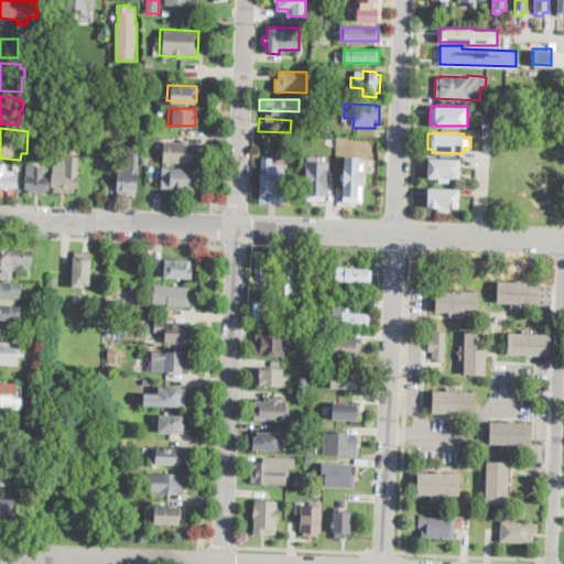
[(161,140),(160,162),(194,163),(194,141),(161,140)]
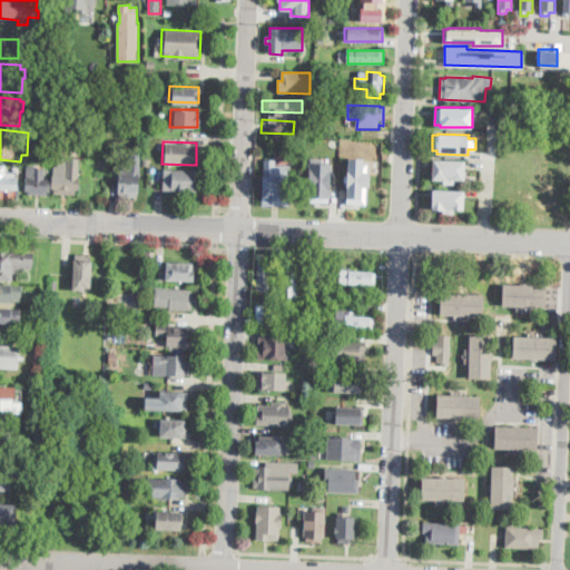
[(80,158),(78,192),(76,192),(76,195),(55,194),(55,189),(51,189),(53,163),(58,163),(58,157),(80,158)]
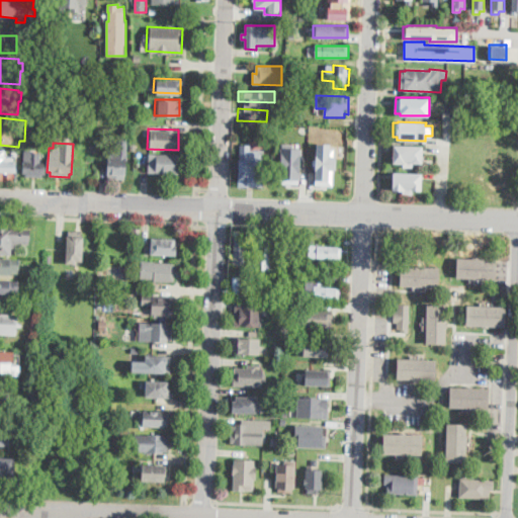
[(318,143),(317,184),(334,185),(334,169),(337,169),(337,156),(334,156),(334,148),(331,148),(331,144),(318,143)]
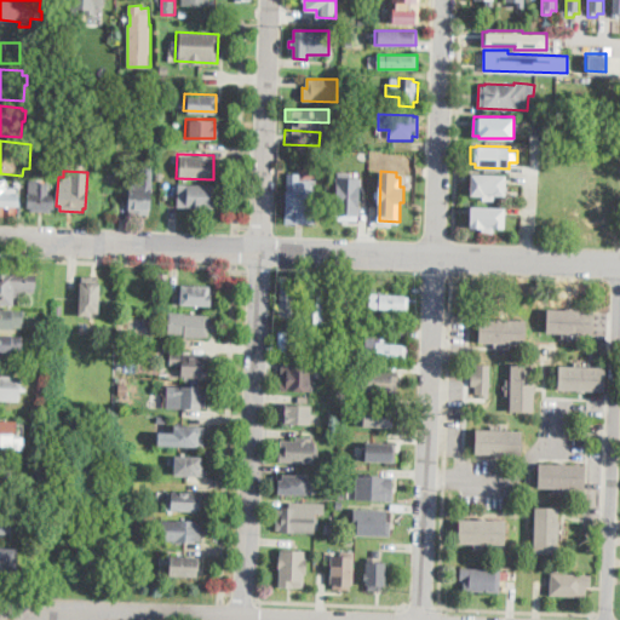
[(300,173),(300,179),(303,179),(303,188),(315,187),(316,224),(283,225),(283,191),(288,191),(288,173),(300,173)]
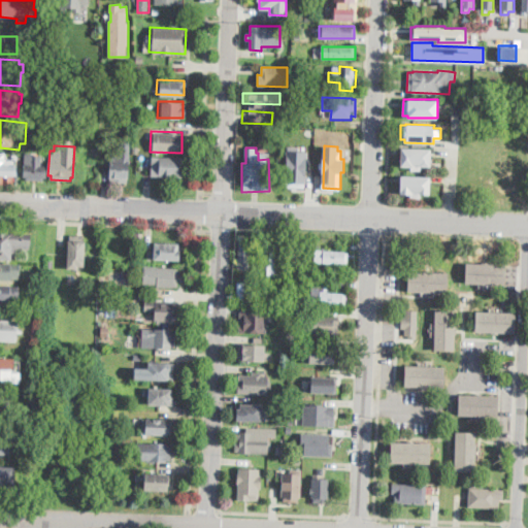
[(431,147),(430,166),(421,166),(421,169),(411,168),(411,166),(401,165),(401,147),(431,147)]
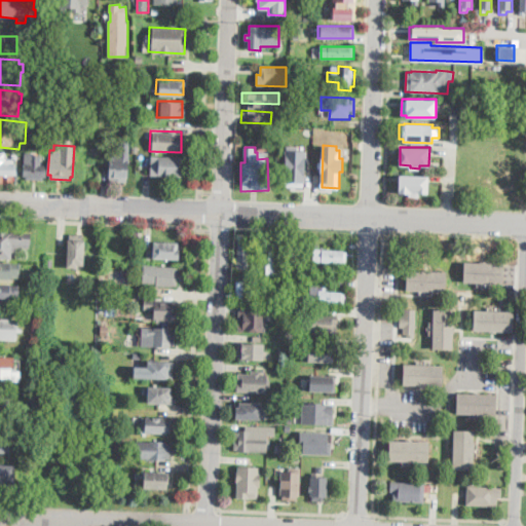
[(305,154),(304,183),(286,182),(287,153),(305,154)]
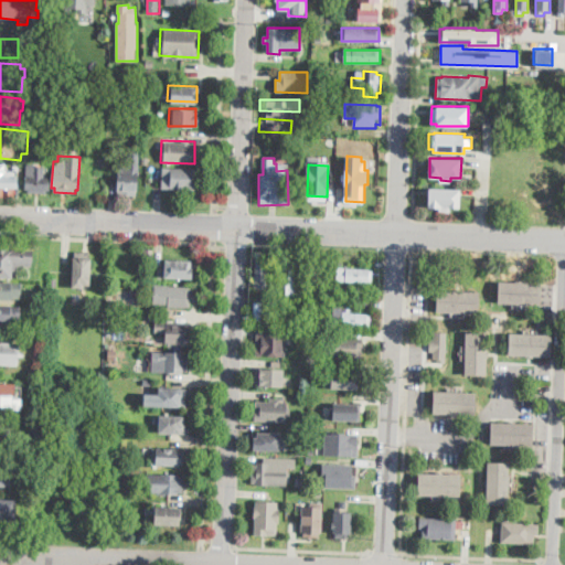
[(50,178),(50,194),(28,193),(28,191),(25,191),(27,166),(34,166),(34,167),(45,167),(45,178),(50,178)]
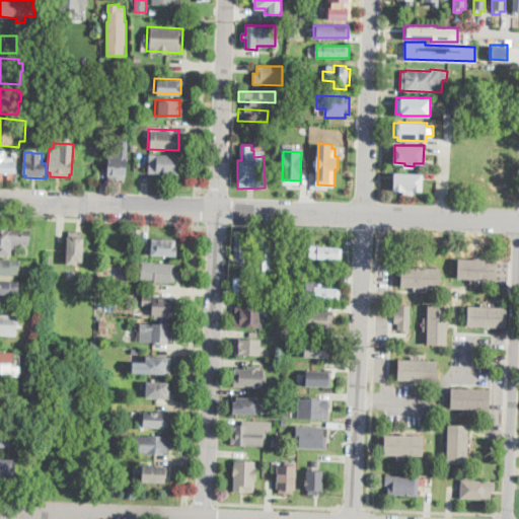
[(147,152),(178,153),(178,172),(146,171),(147,152)]
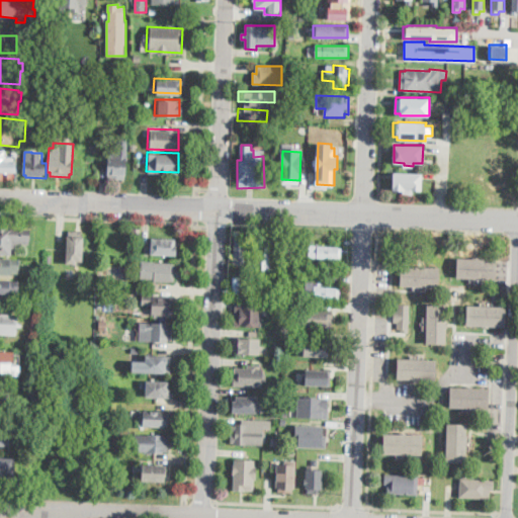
[(0,156),(4,156),(4,158),(14,158),(14,162),(17,162),(17,173),(0,172),(0,156)]
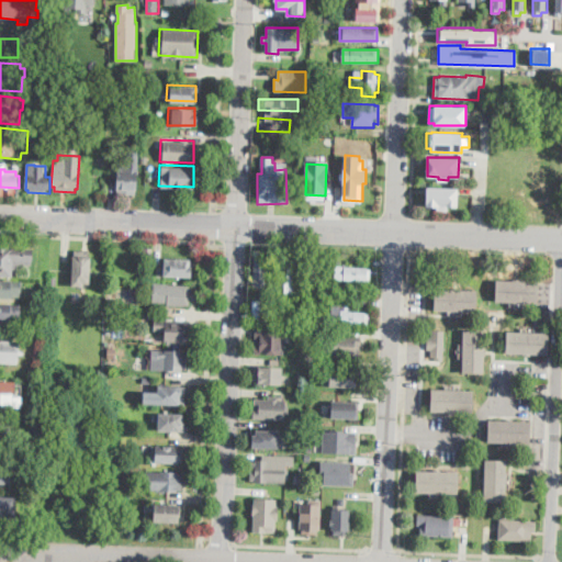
[(131,169),(131,175),(134,175),(134,179),(138,179),(138,192),(135,192),(135,195),(116,195),(115,169),(131,169)]
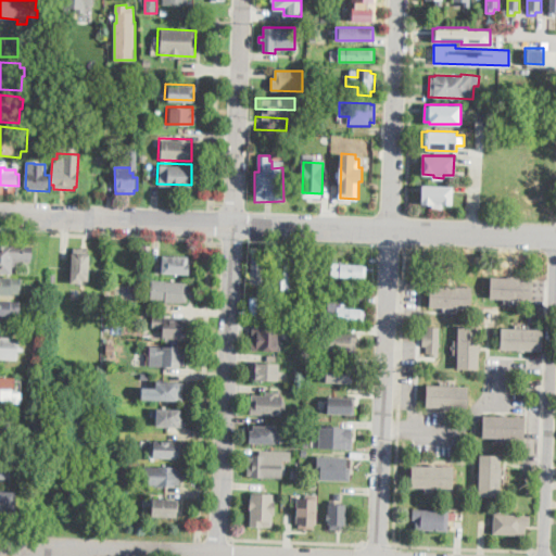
[(452,204),(443,204),(443,207),(432,207),(432,203),(422,203),(422,185),(453,186),(452,204)]
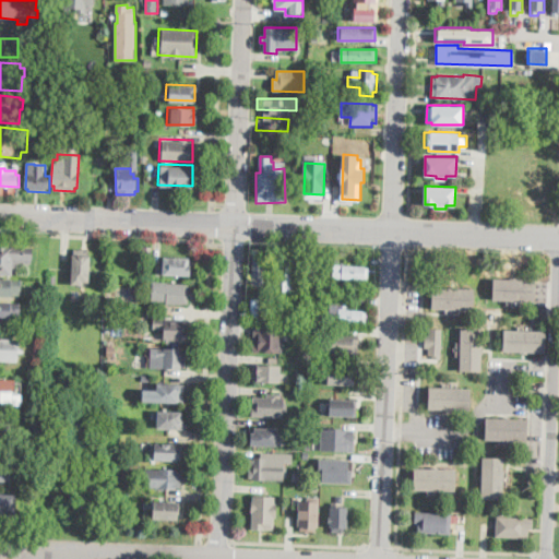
[(0,239),(13,240),(13,247),(33,248),(32,264),(19,263),(19,268),(13,268),(13,275),(0,274),(0,239)]
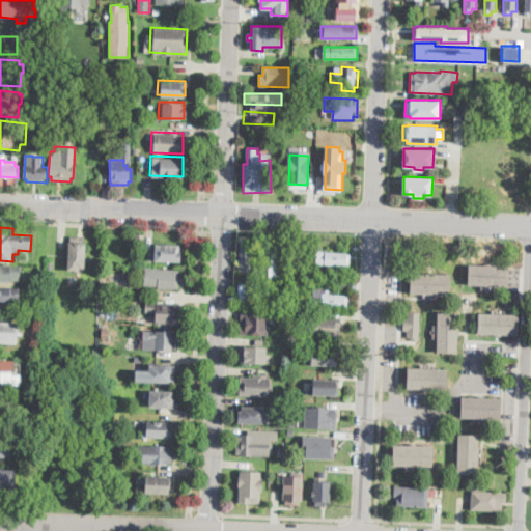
[(144,241),(136,241),(136,232),(144,232),(144,241)]
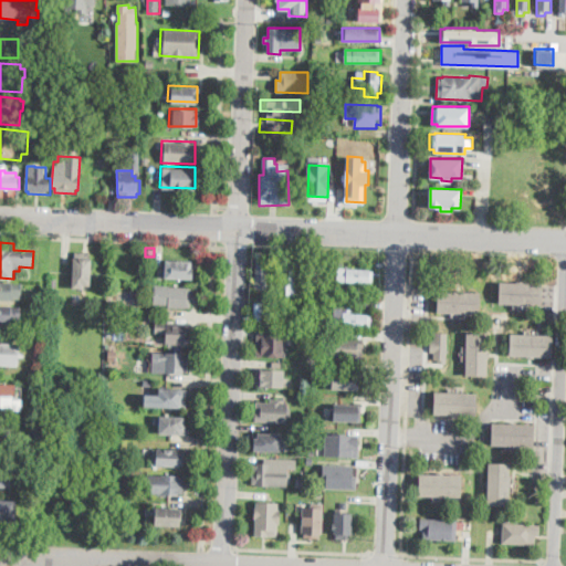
[(271,259),(269,259),(268,291),(254,290),(254,285),(251,285),(252,276),(254,276),(255,252),(271,252),(271,259)]
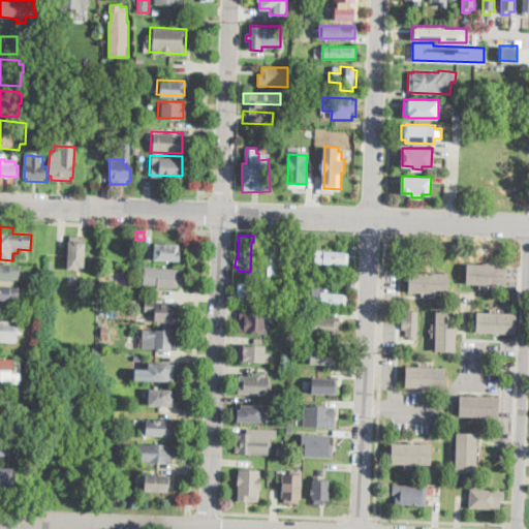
[(68,240),(67,268),(79,269),(79,266),(85,266),(86,241),(68,240)]
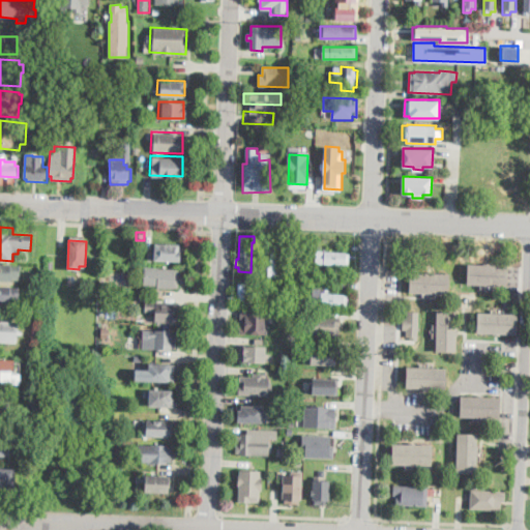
[(278,265),(278,277),(264,276),(265,241),(277,242),(276,265),(278,265)]
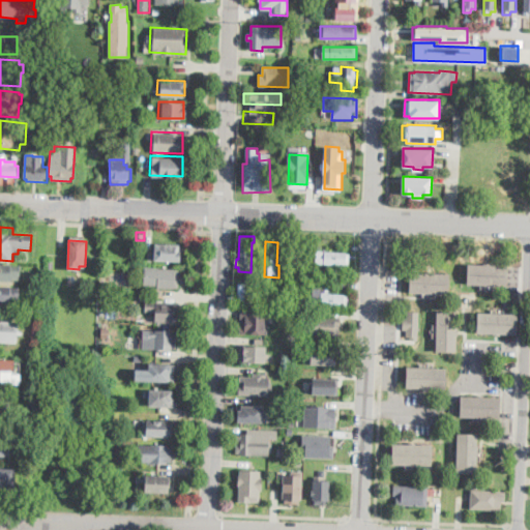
[(181,249),(180,260),(155,259),(156,242),(180,243),(179,249),(181,249)]
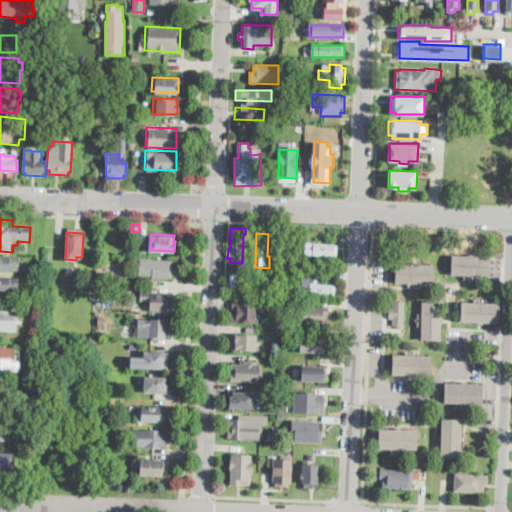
[(337,256),(305,254),(306,243),(338,244),(337,256)]
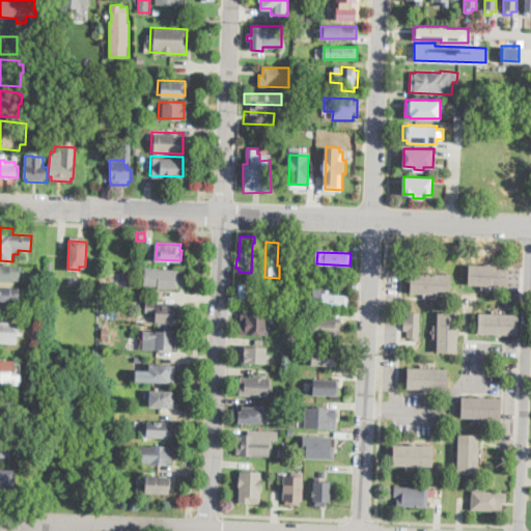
[(0,266),(22,267),(21,282),(0,281),(0,266)]
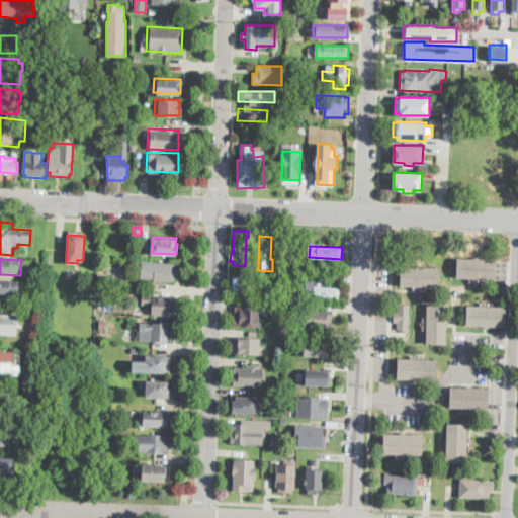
[(497,260),(496,280),(457,278),(457,259),(497,260)]
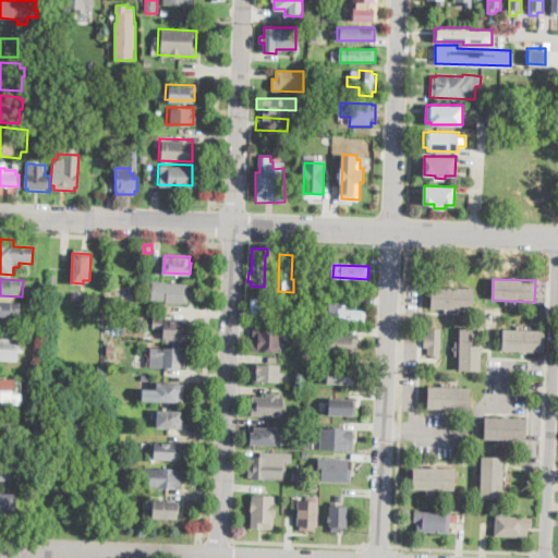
[(189,302),(184,301),(183,303),(167,302),(167,300),(152,299),(153,280),(184,282),(189,283),(189,302)]
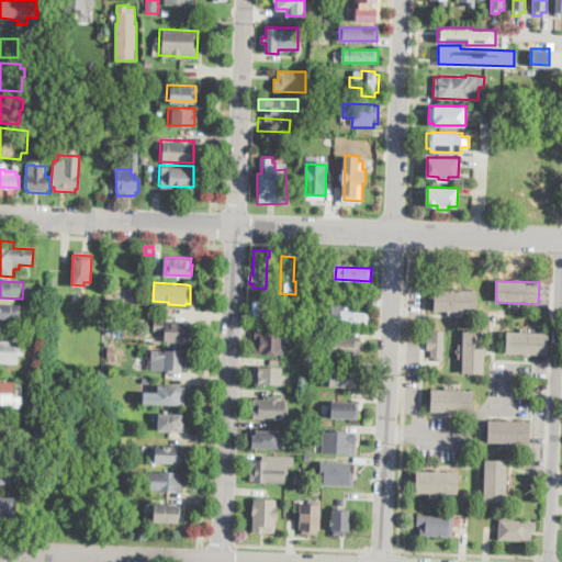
[(476,312),(434,311),(435,289),(478,291),(476,312)]
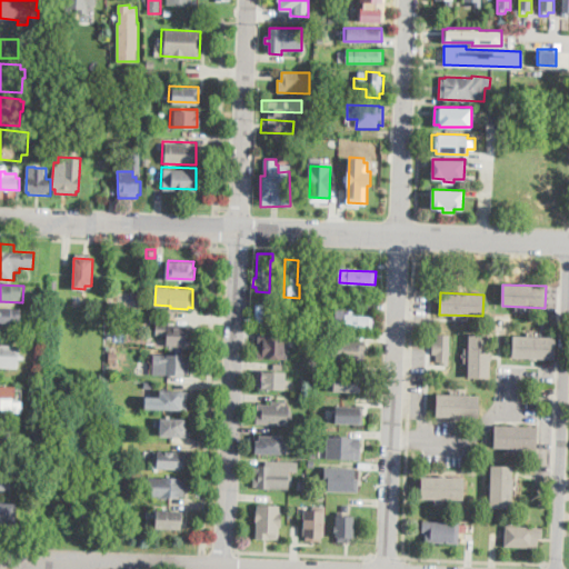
[(268,321),(256,321),(256,305),(268,305),(268,321)]
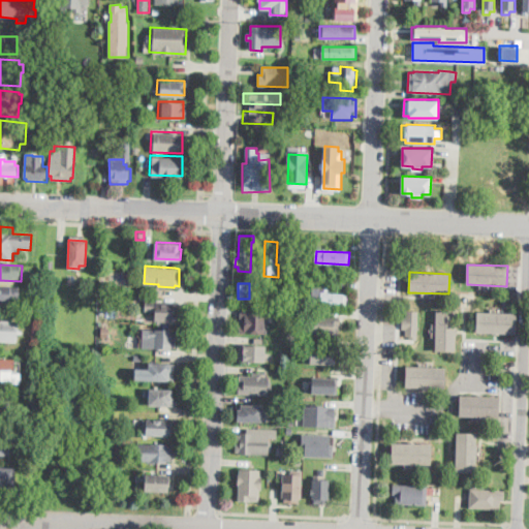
[(0,286),(20,287),(19,304),(0,302),(0,286)]
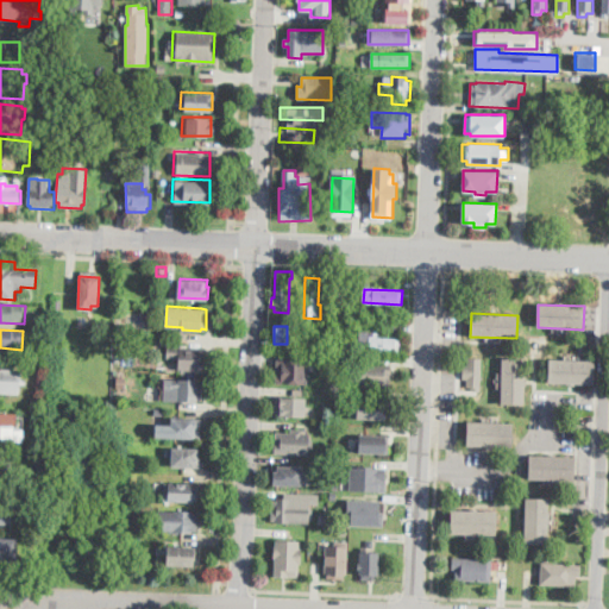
[(401,353),(359,352),(360,332),(380,333),(380,338),(401,339),(401,353)]
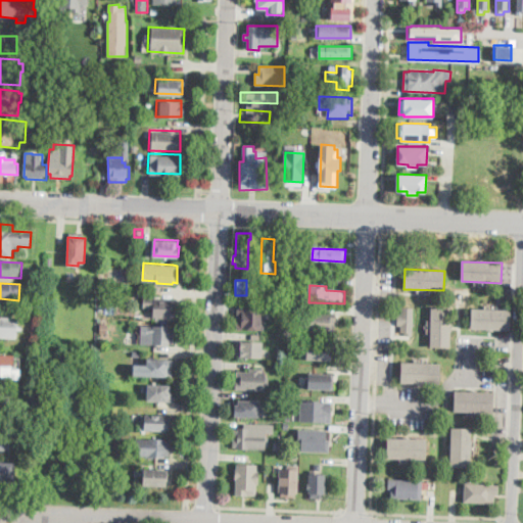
[(280,288),(280,297),(272,297),(272,288),(280,288)]
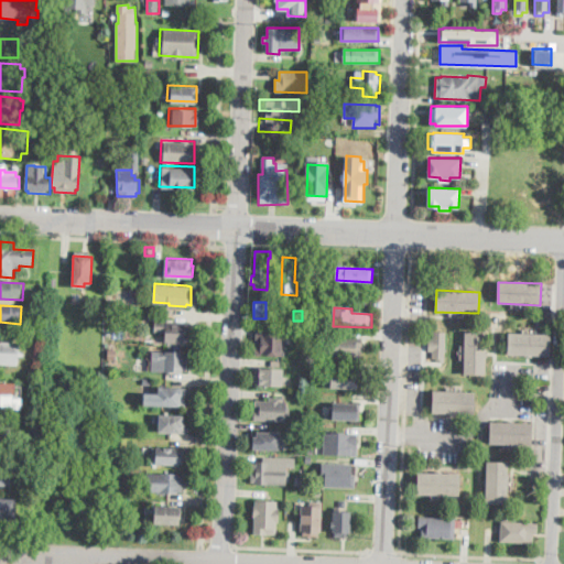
[(190,343),(165,342),(166,331),(155,331),(155,320),(191,322),(190,343)]
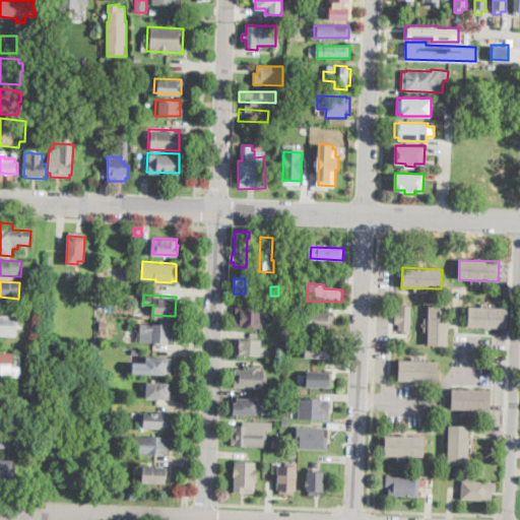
[(295,302),(295,310),(286,310),(287,302),(295,302)]
